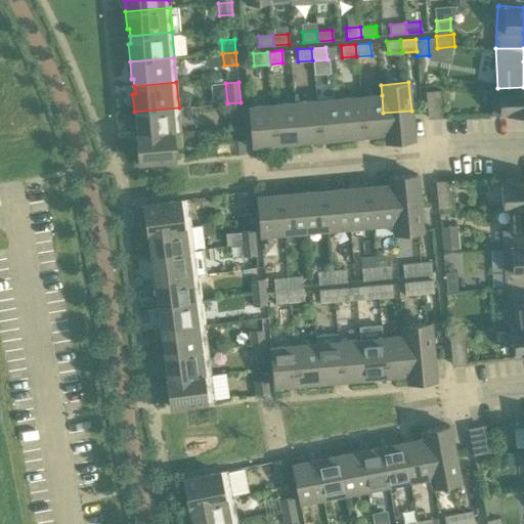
[(523,87),(497,88),(491,88),(492,114),(523,113),(523,87)]
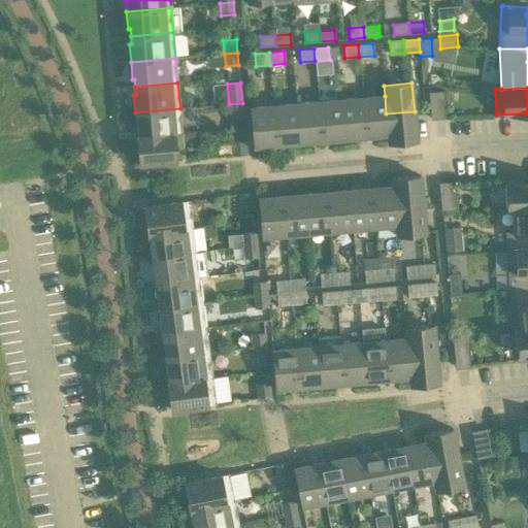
[(5,89),(0,91),(0,112),(14,104),(5,89)]
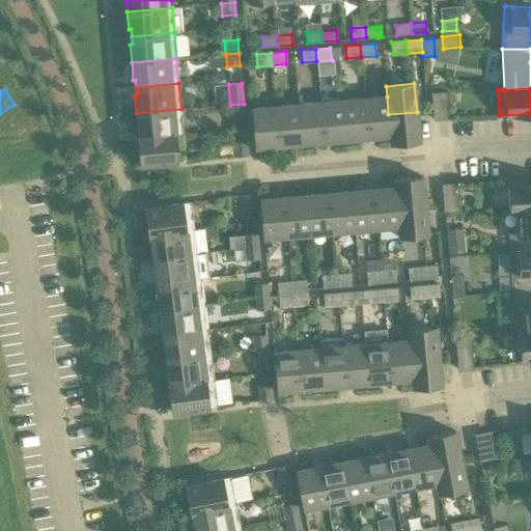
[(435,119),(448,118),(446,92),(431,93),(435,119)]
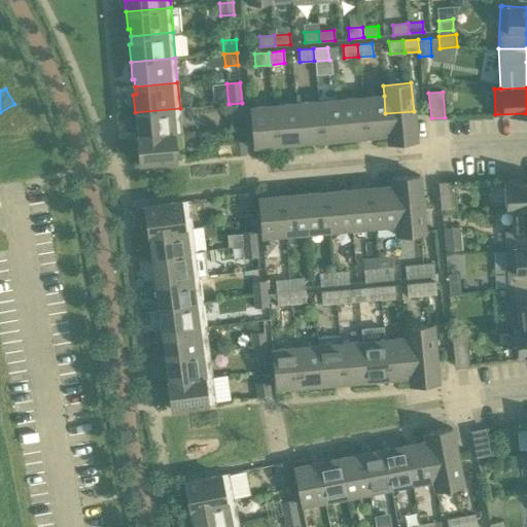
[(384,96),(361,98),(364,136),(387,134),(385,113),(384,96)]
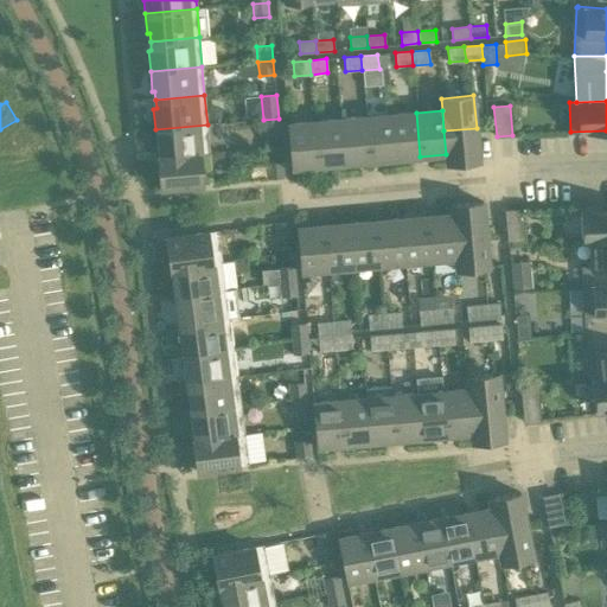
[(416,113),(390,115),(395,159),(420,157),(416,113)]
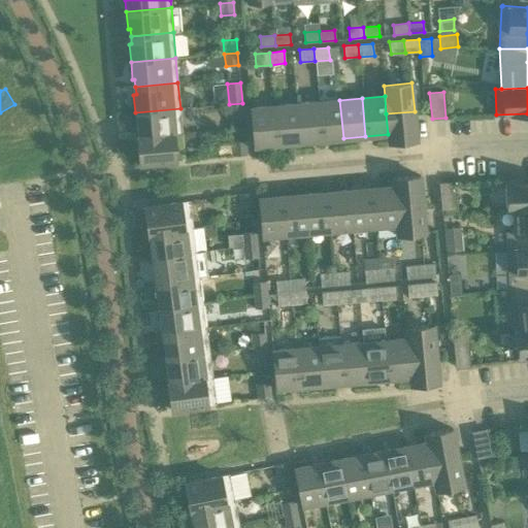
[(339,100),(318,102),(321,140),(343,138),(339,100)]
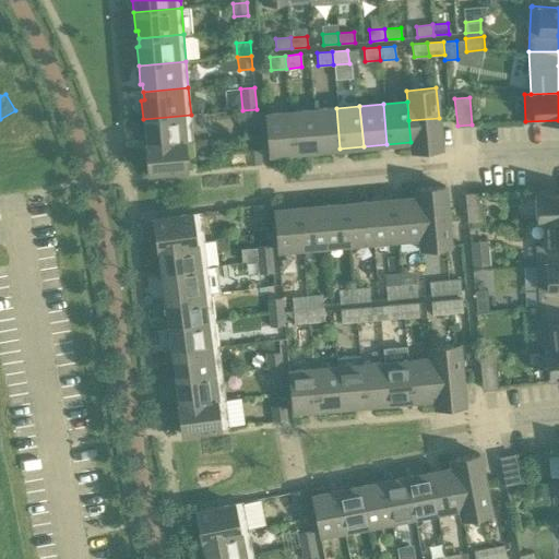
[(340,149),(336,108),(313,109),(317,151),(340,149)]
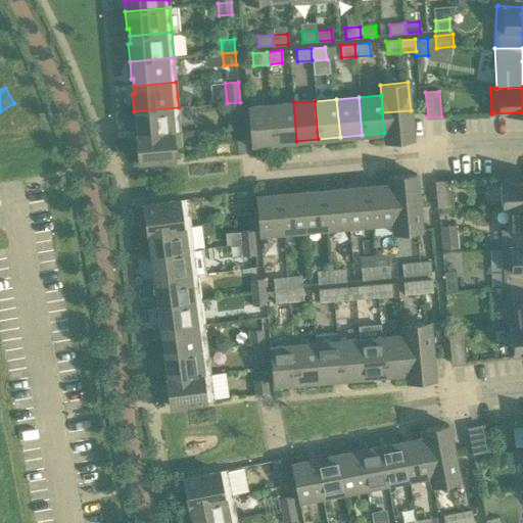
[(241,114),(240,102),(227,103),(228,115),(241,114)]
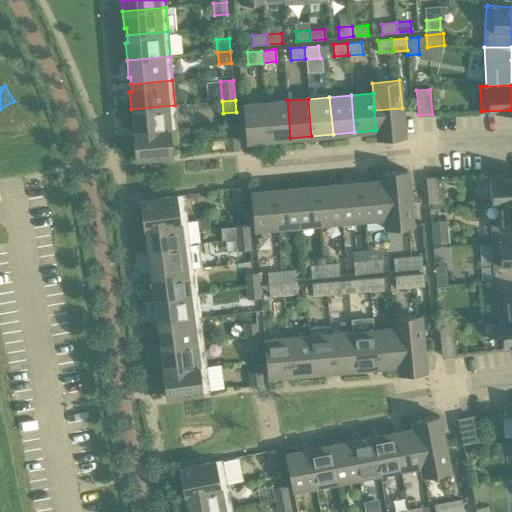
[(290,138),(287,100),(265,102),(269,140),(290,138)]
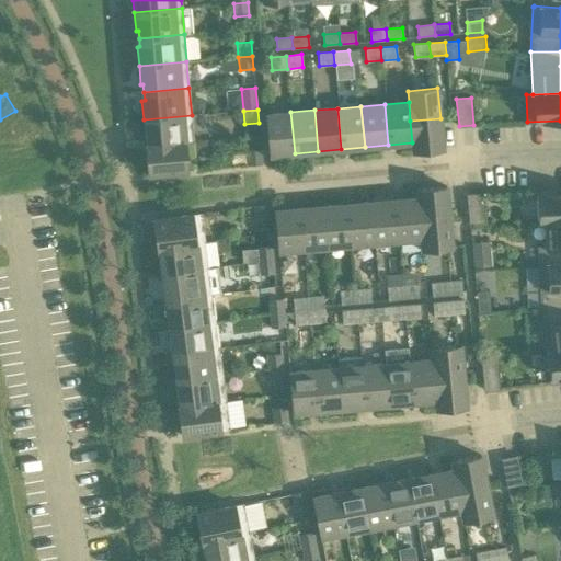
[(295,153),(290,112),(266,114),(271,156),(295,153)]
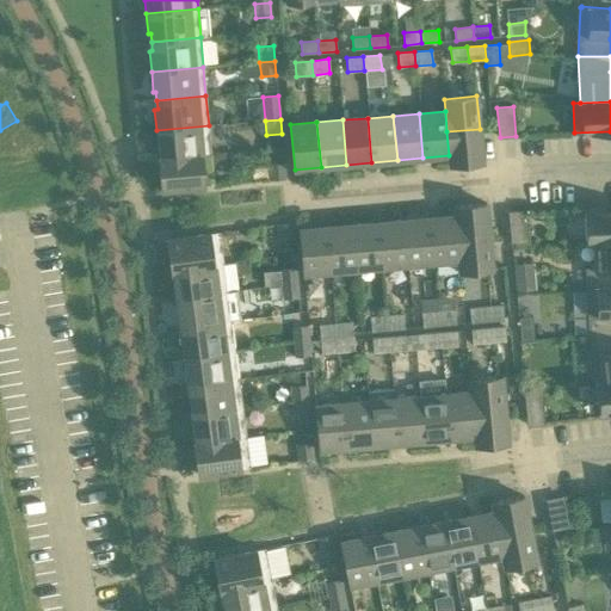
[(209,125),(156,130),(158,150),(161,150),(161,156),(161,159),(211,154),(209,125)]
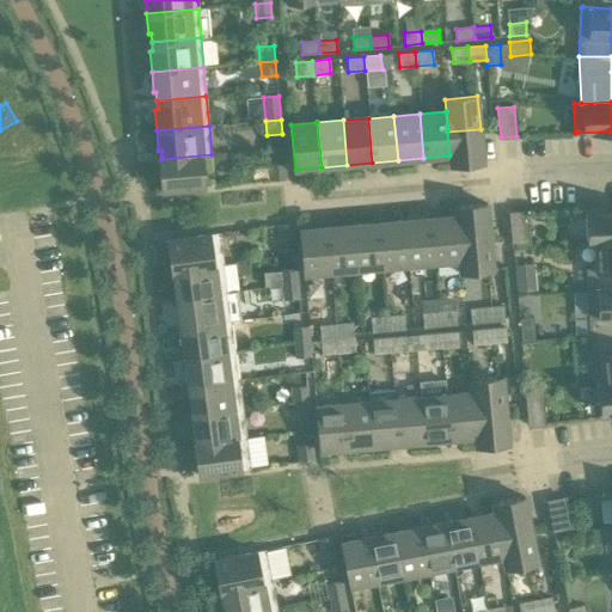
[(483,163),(481,129),(447,132),(450,155),(451,165),(483,163)]
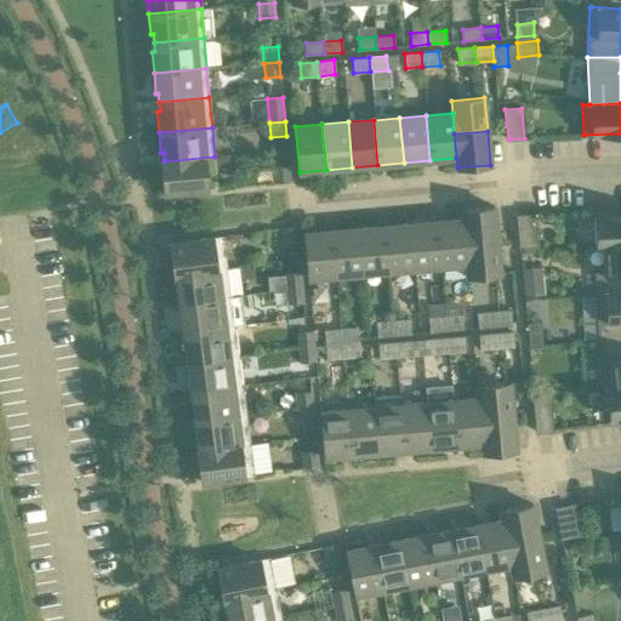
[(164,161),(164,159),(161,160),(164,182),(166,182),(167,193),(217,188),(215,157),(164,161)]
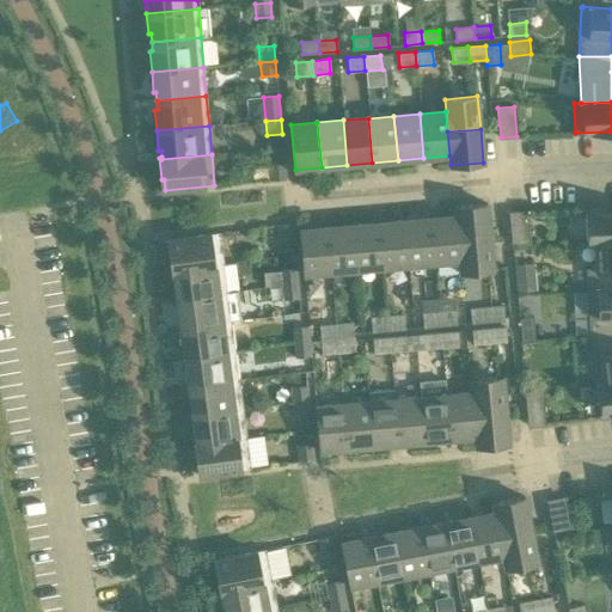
[(285,164),(269,165),(270,181),(286,179),(285,164)]
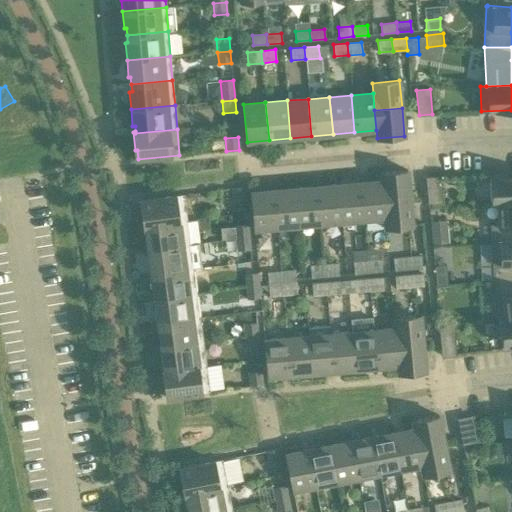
[(382,200),(410,198),(407,170),(380,172),(381,180),(382,200)]
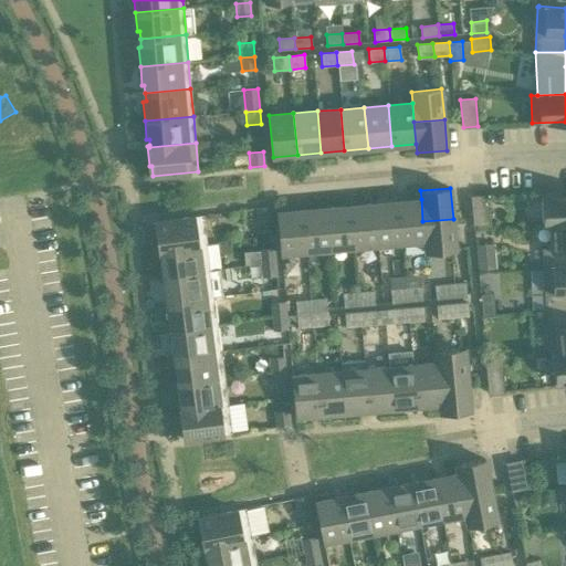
[(565,222),(565,191),(542,192),(543,226),(549,224),(565,222)]
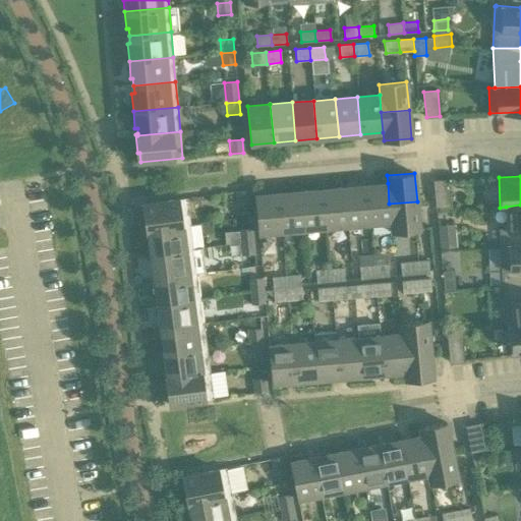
[(436,207),(450,205),(448,179),(433,181),(436,207)]
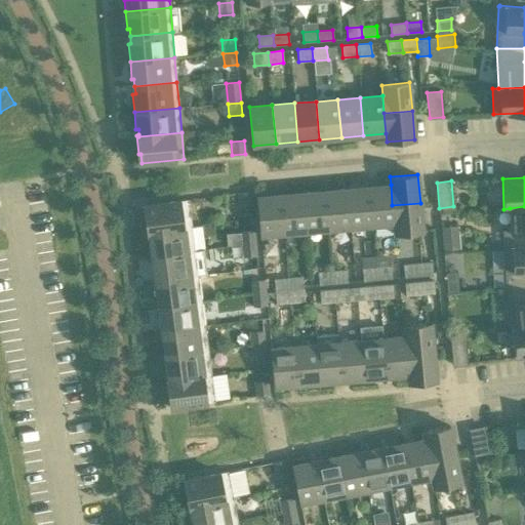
[(394,224),(392,205),(391,185),(368,187),(371,226),(394,224)]
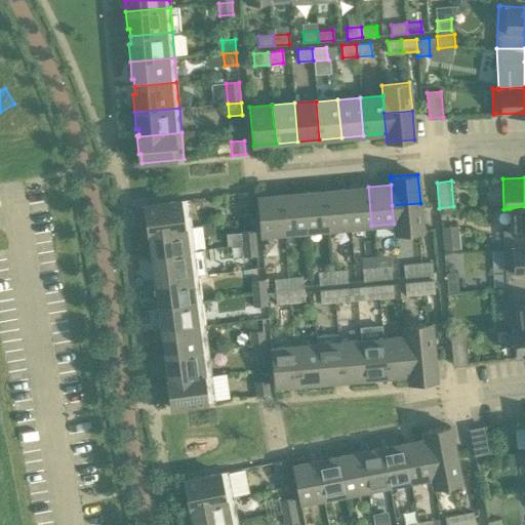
[(368,187),(346,189),(350,228),(371,226),(368,187)]
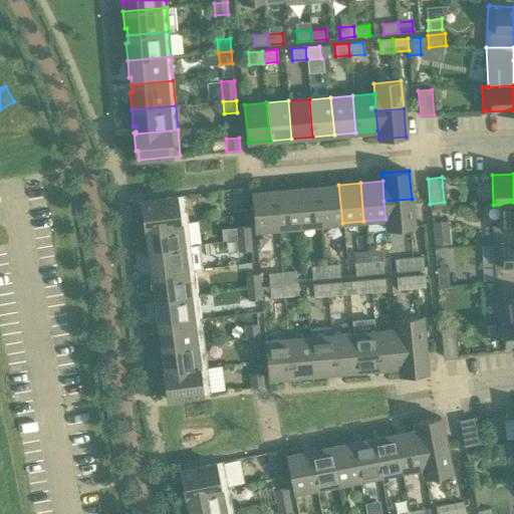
[(342,223),(338,185),(317,187),(320,224),(342,223)]
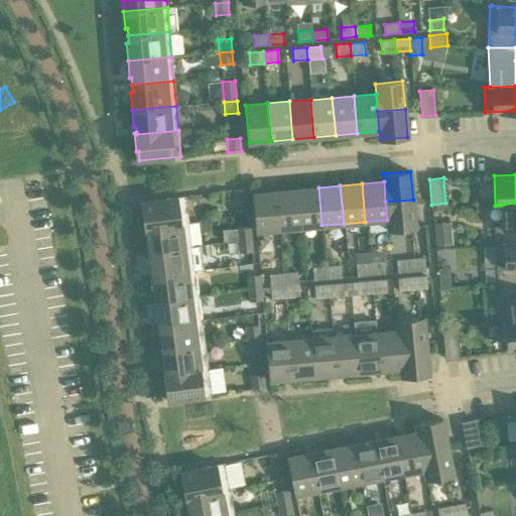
[(321,225),(318,187),(297,189),(300,227),(321,225)]
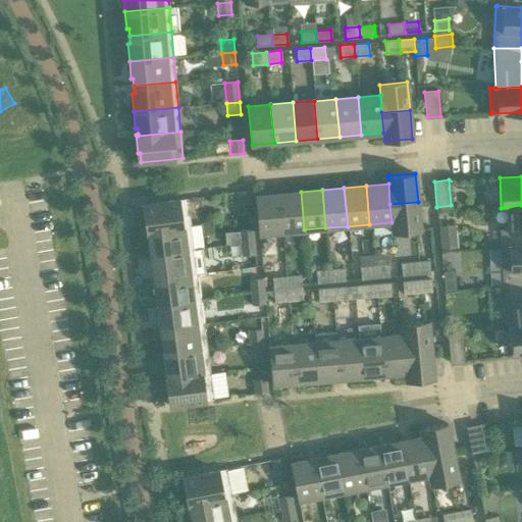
[(250,191),(237,192),(238,205),(251,204),(250,191)]
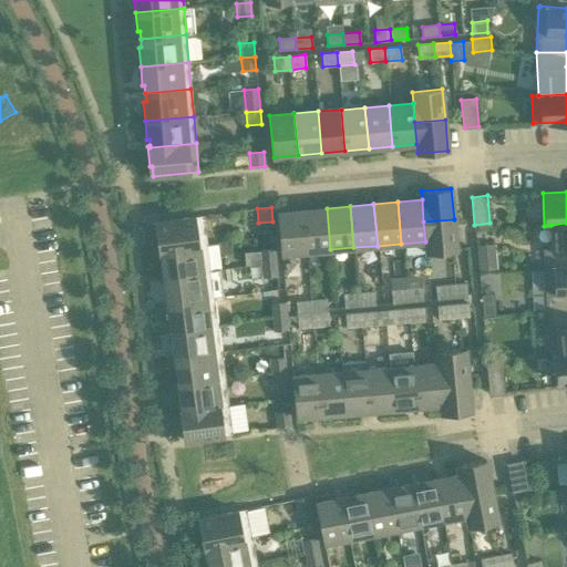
[(327,208),(302,210),(307,251),(330,249),(327,208)]
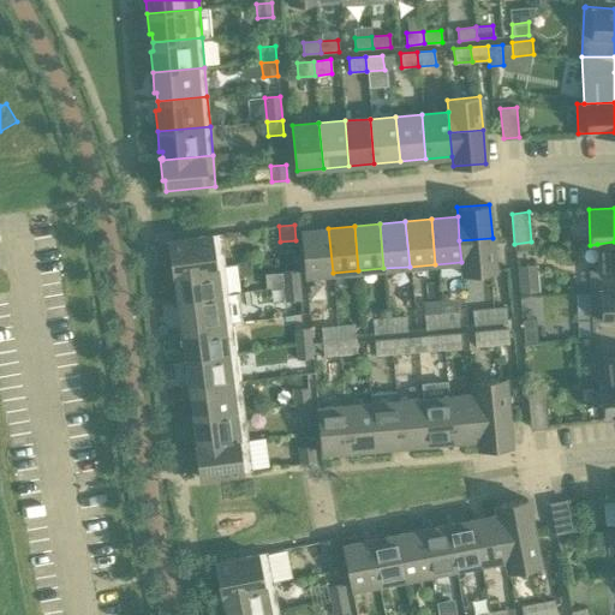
[(333,273),(328,228),(302,231),(305,275),(333,273)]
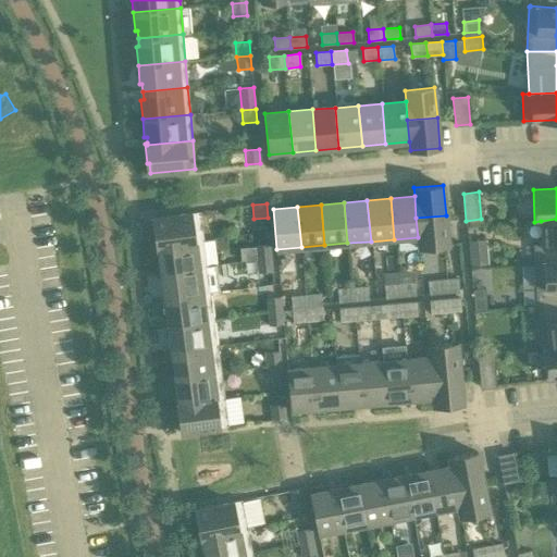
[(159,246),(203,239),(199,212),(155,218),(156,226),(153,227),(157,247),(159,247),(159,246)]
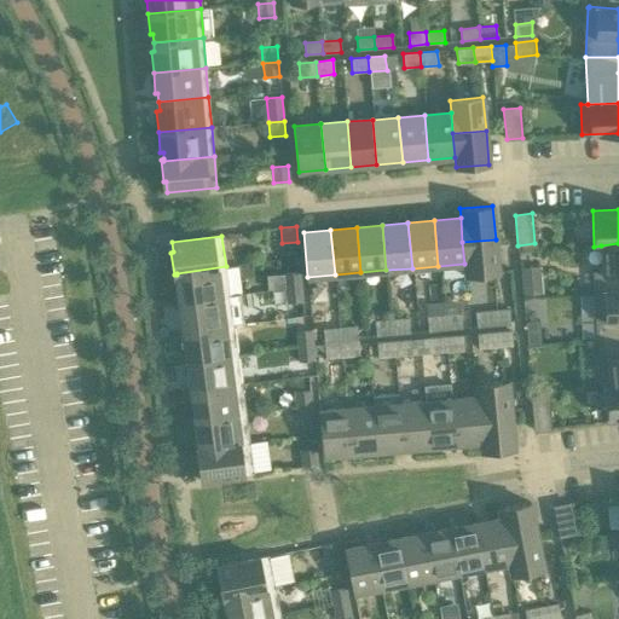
[(462,242),(464,264),(466,276),(498,272),(496,239),(462,242)]
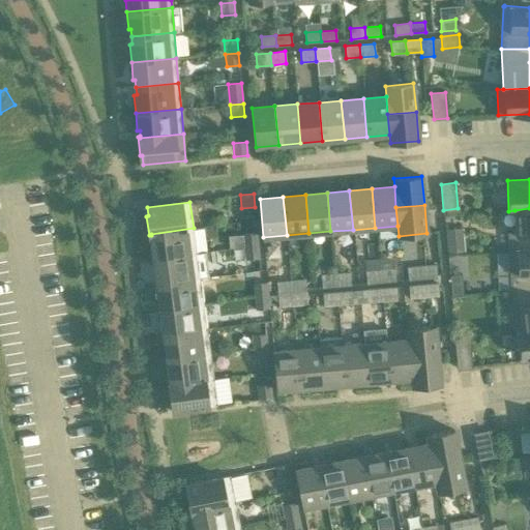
[(529,208),(514,210),(516,233),(508,233),(509,251),(529,248),(529,208)]
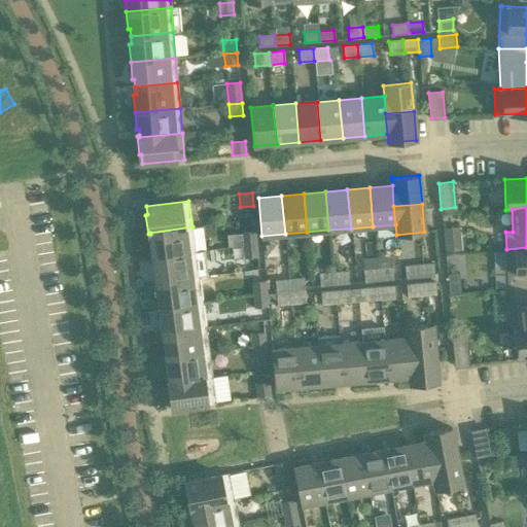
[(150,233),(150,234),(151,240),(148,240),(151,257),(196,251),(192,226),(150,233)]
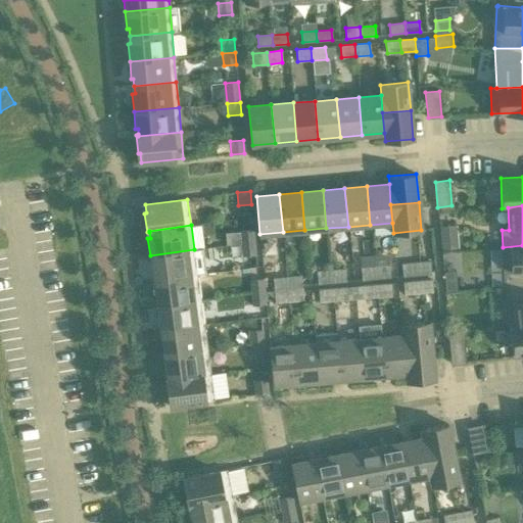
[(458,227),(439,228),(441,250),(460,249),(458,227)]
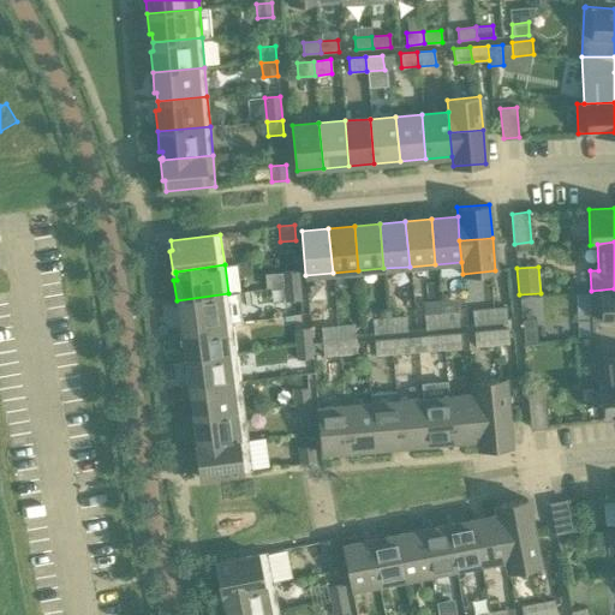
[(284,286),(299,285),(298,270),(282,272),(284,286)]
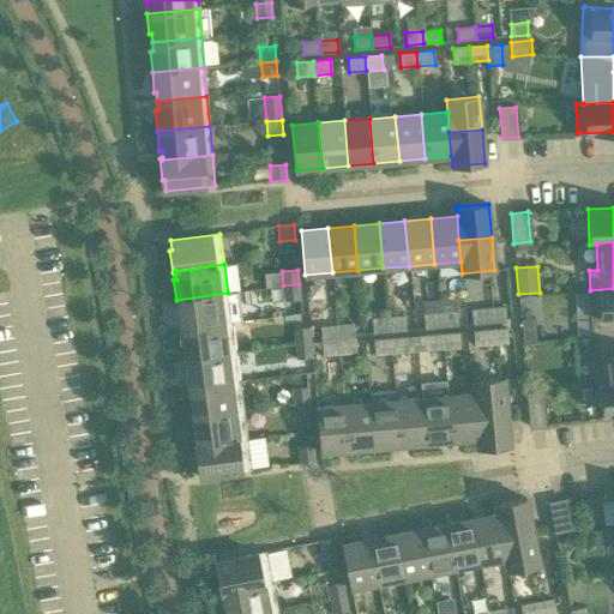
[(300,300),(299,284),(283,286),(284,301),(300,300)]
